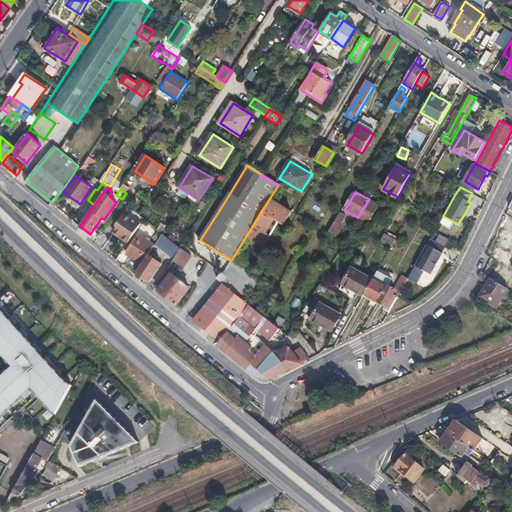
[(262,213),(248,235),(264,245),(270,235),(266,232),(275,218),(284,224),(292,212),(271,199),(262,213)]
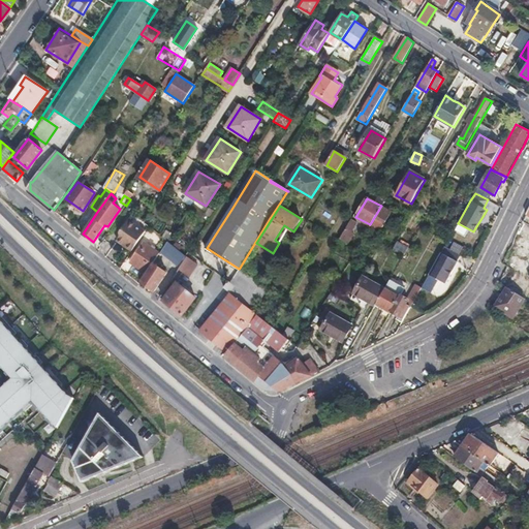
[(118,239),(133,250),(147,230),(150,225),(145,221),(133,213),(130,218),(121,230),(121,235),(118,239)]
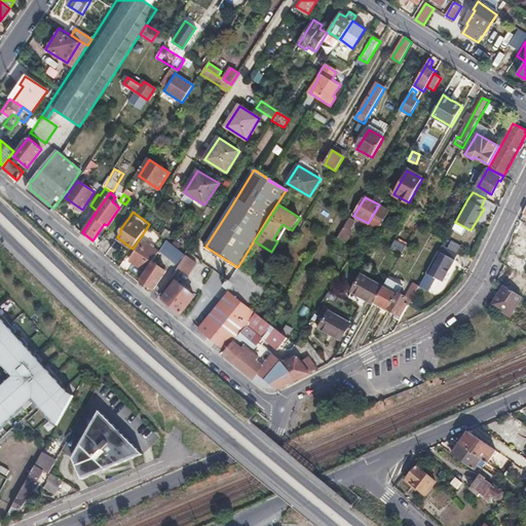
[(349,218),(338,237),(346,241),(352,231),(350,230),(354,221),(349,218)]
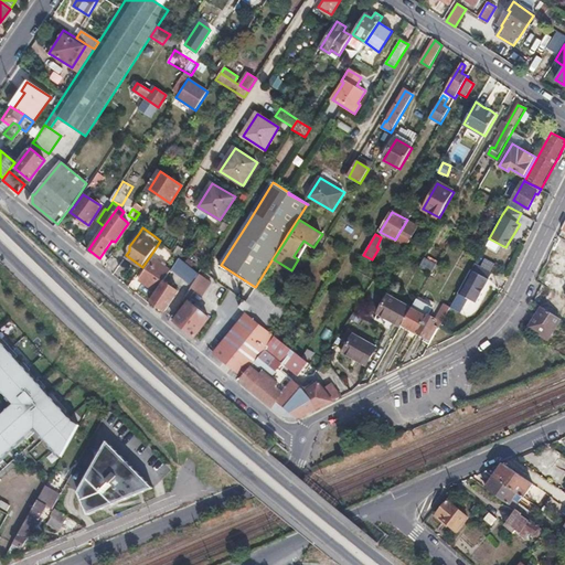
[(429,251),(420,268),(433,274),(441,257),(429,251)]
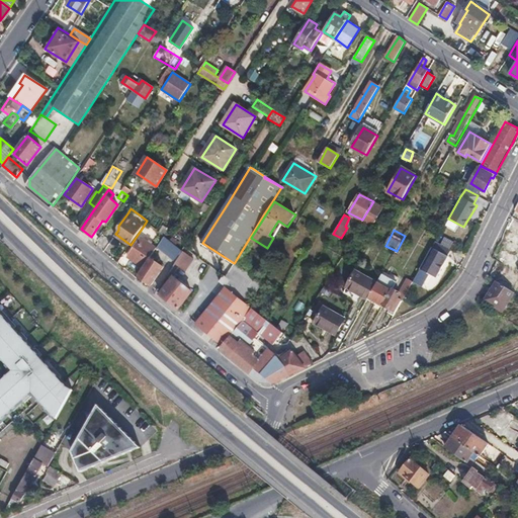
[(183,251),(164,236),(157,247),(176,262),(183,251)]
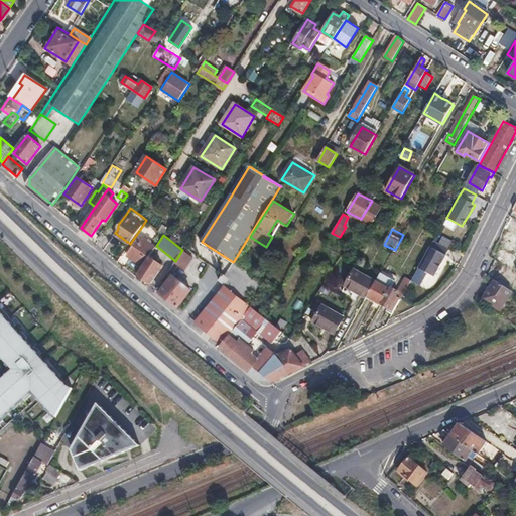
[(128,255),(143,266),(149,257),(156,247),(141,236),(128,255)]
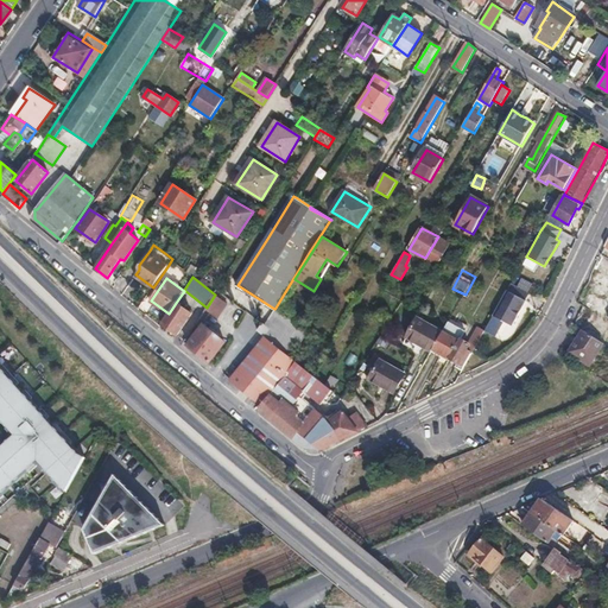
[(531,293),(512,282),(507,290),(526,301),(531,293)]
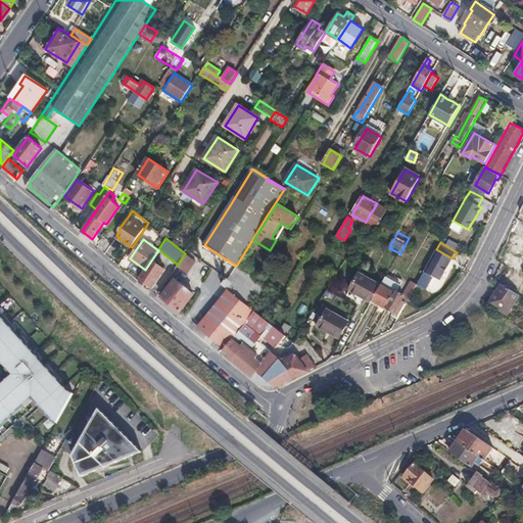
[(453,258),(436,249),(429,260),(424,270),(434,276),(440,280),(453,258)]
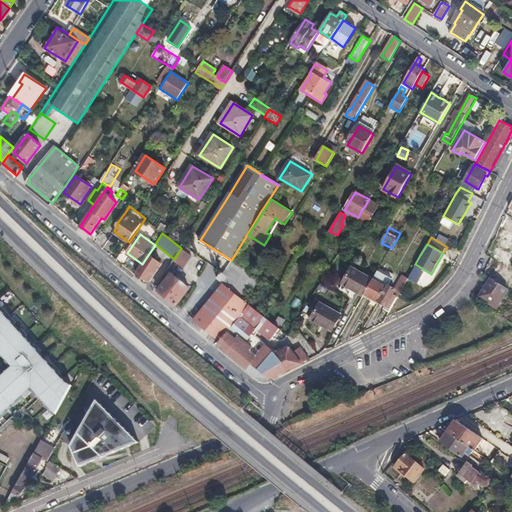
[(174,259),(173,260),(183,268),(190,255),(181,248),(174,259)]
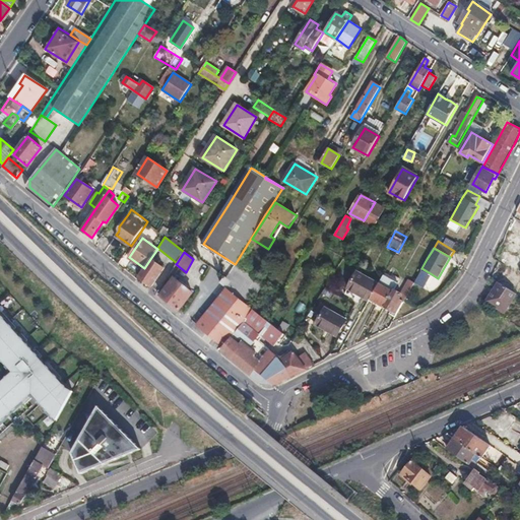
[(144,268),(138,276),(151,285),(163,268),(150,259),(144,268)]
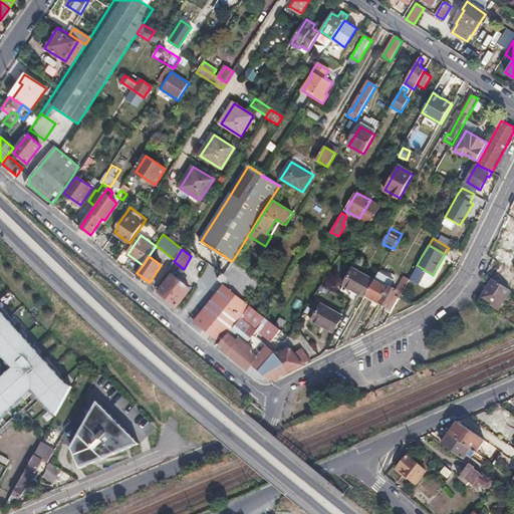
[(232,261),(220,281),(225,285),(247,303),(260,281),(234,260),(233,260),(232,261)]
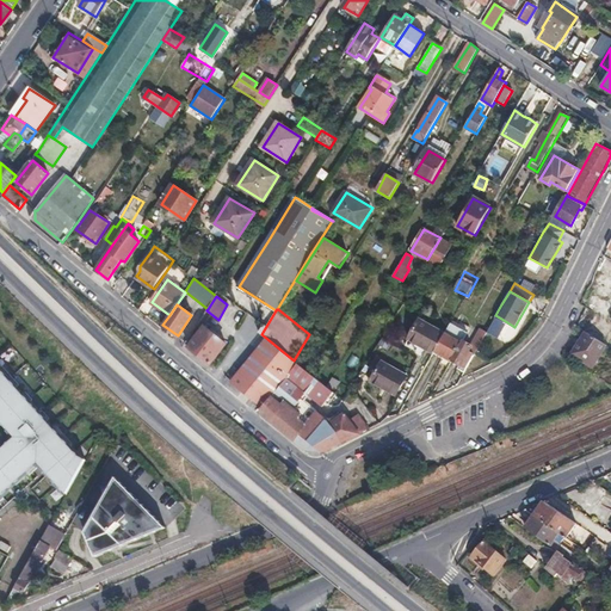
[(488,328),(487,331),(498,338),(507,322),(495,315),(488,328)]
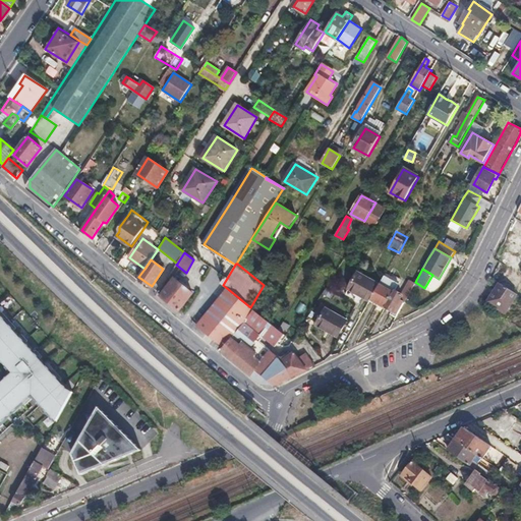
[(520,276),(512,271),(506,282),(520,291),(520,276)]
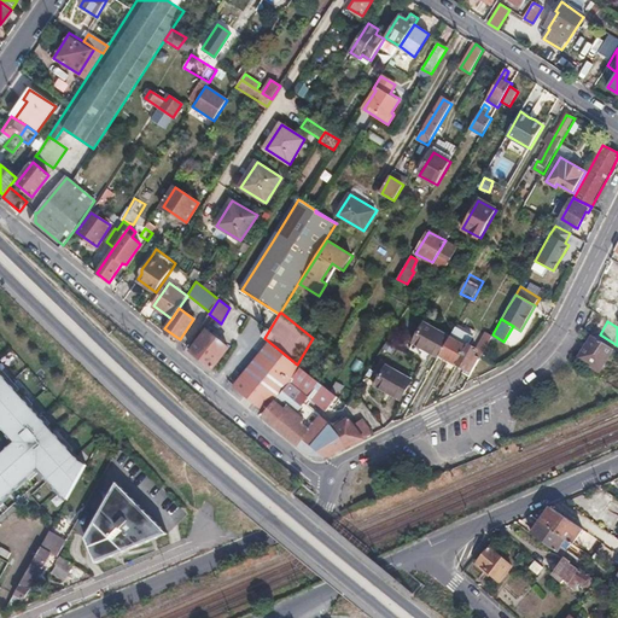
[(449,337),(467,347),(468,344),(474,333),(458,324),(449,337)]
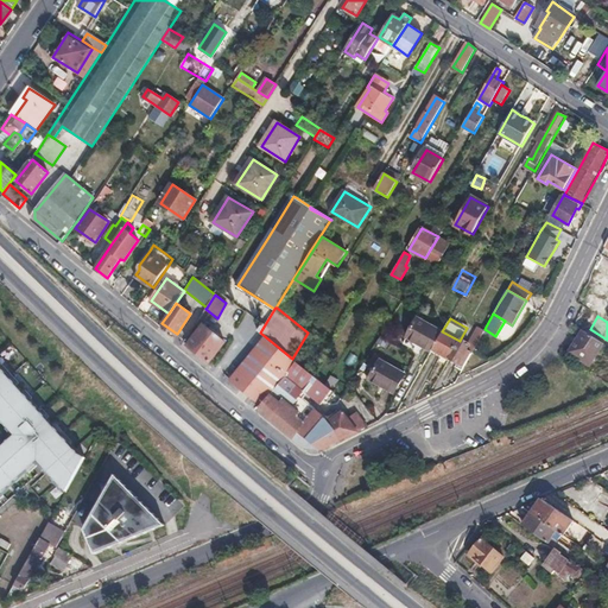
[(407,337),(431,350),(432,349),(442,333),(417,320),(407,337)]
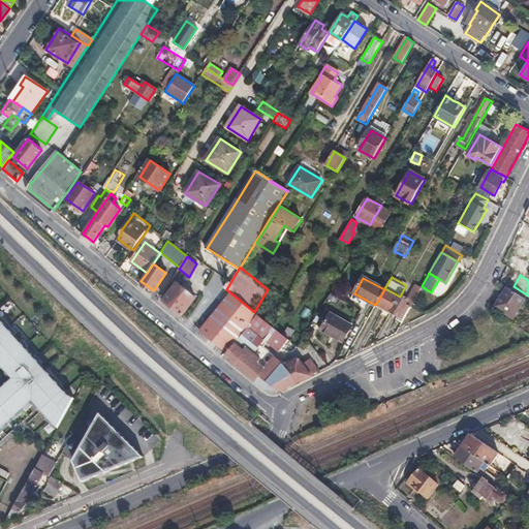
[(400,297),(392,312),(404,318),(412,304),(422,286),(423,284),(418,281),(409,299),(401,294),(400,297)]
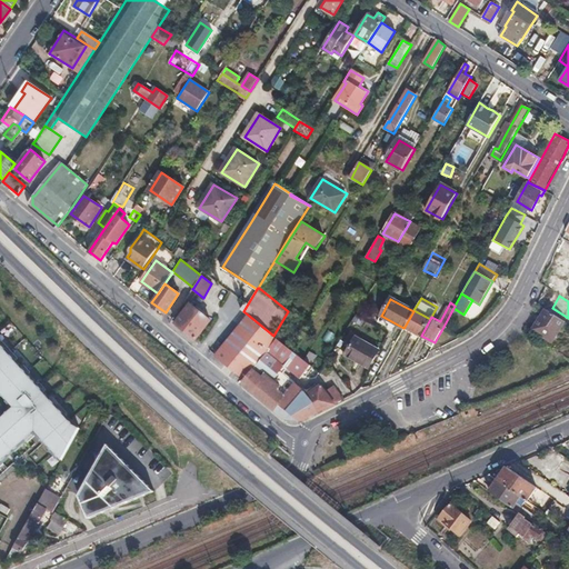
[(190,305),(176,323),(196,339),(210,321),(190,305)]
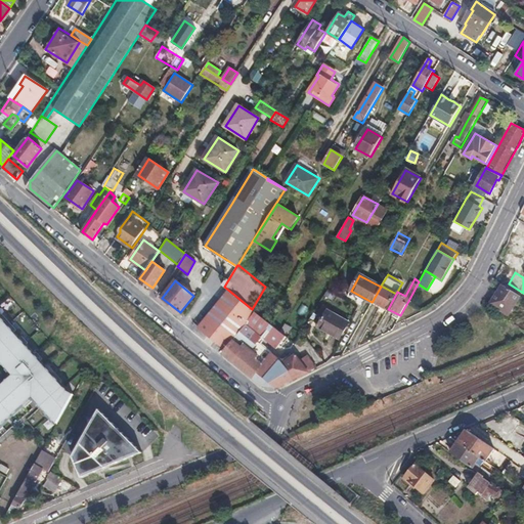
[(520,295),(504,285),(491,303),(508,314),(520,295)]
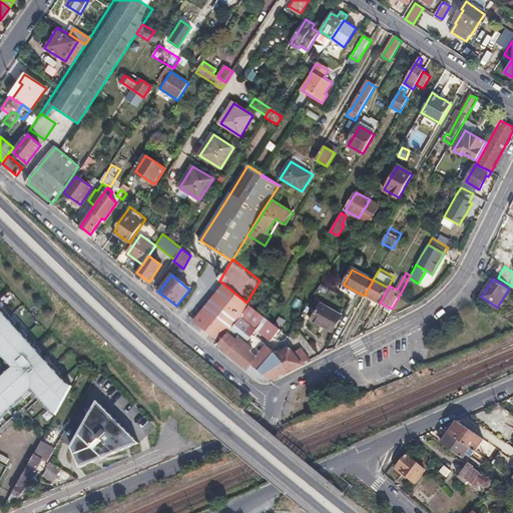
[(365,295),(380,303),(388,288),(373,280),(373,281),(365,295)]
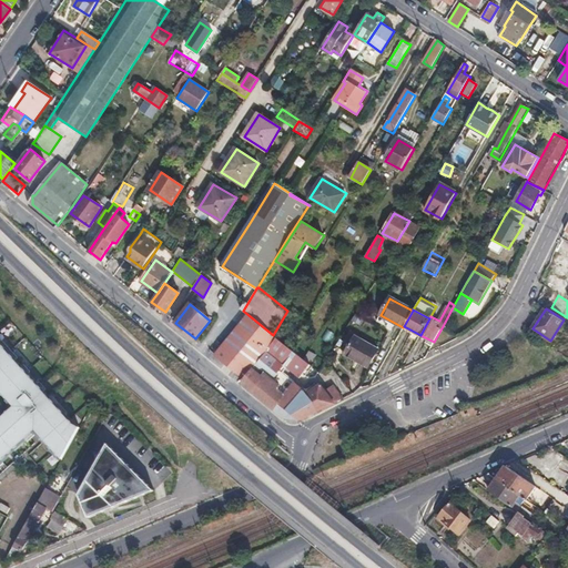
[(249,315),(215,355),(245,378),(242,384),(272,408),(272,411),(286,422),(295,421),(320,411),(343,398),(334,387),(325,392),(321,385),(308,394),(294,382),(298,377),(303,373),(308,378),(315,377),(320,372),(304,359),(294,352),(273,335),(249,315)]
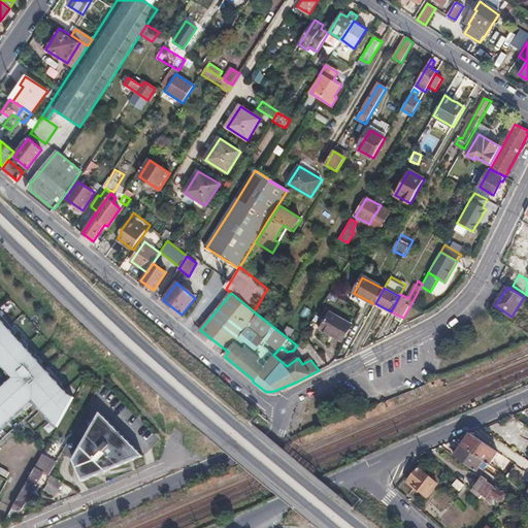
[(321,328),(342,340),(352,325),(330,312),(321,328)]
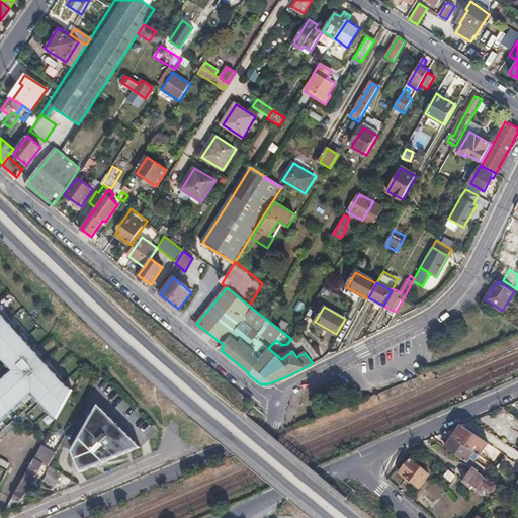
[(0,353),(14,368),(0,381),(0,425),(34,393),(55,415),(79,392),(72,384),(0,309),(0,353)]
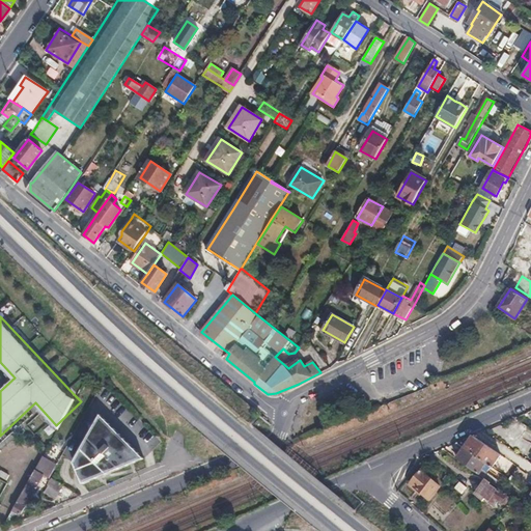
[(73,462),(76,464),(87,481),(147,454),(100,414),(73,462)]
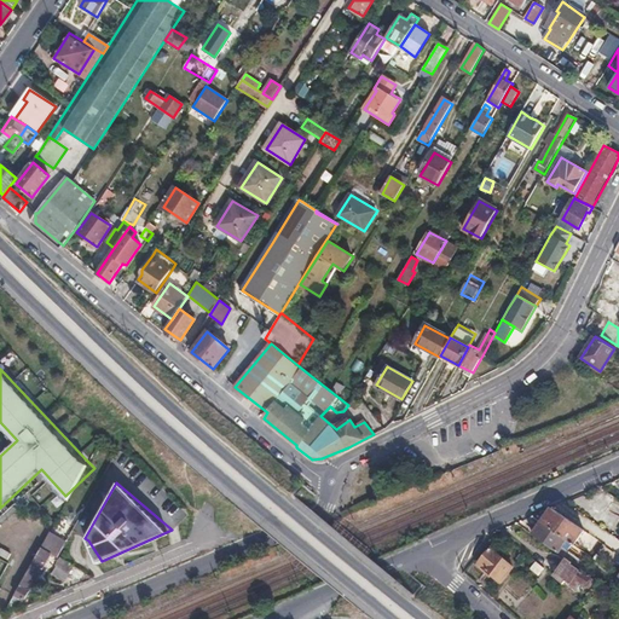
[(551,508),(532,516),(542,524),(566,541),(573,544),(583,530),(551,508)]
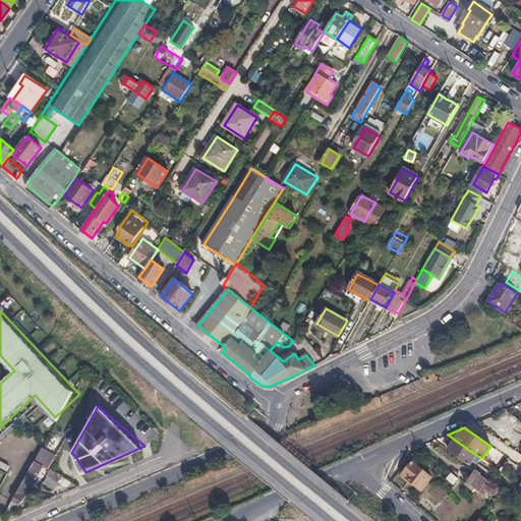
[(476,455),(456,441),(448,451),(469,465),(476,455)]
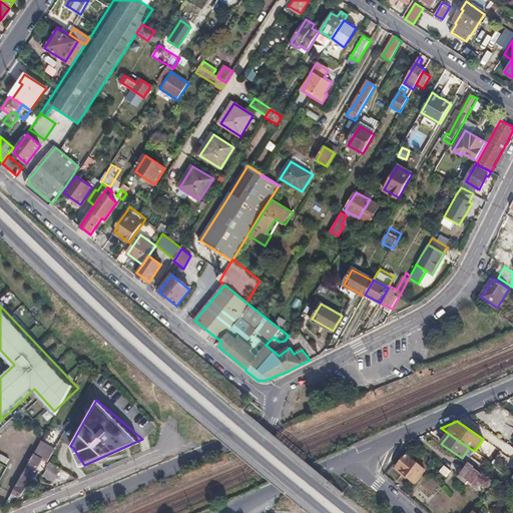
[(43,438),(9,499),(12,501),(14,505),(19,503),(17,499),(19,496),(20,497),(51,442),(43,438)]
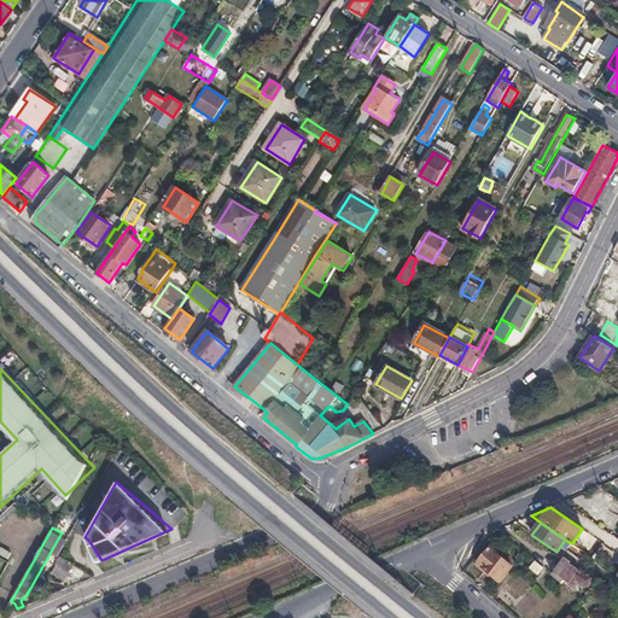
[(572,543),(565,540),(557,552),(563,557),(572,543)]
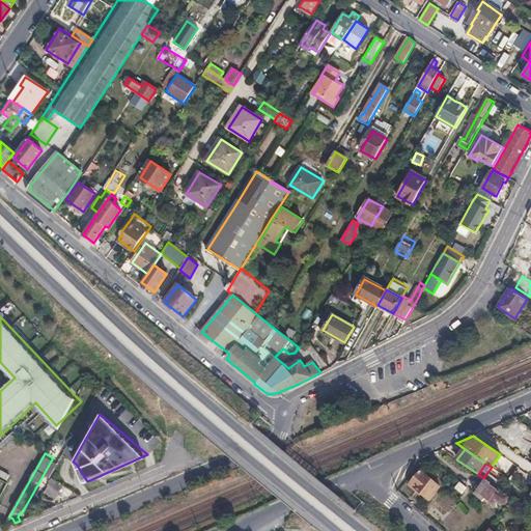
[(440,487),(422,472),(411,484),(428,500),(440,487)]
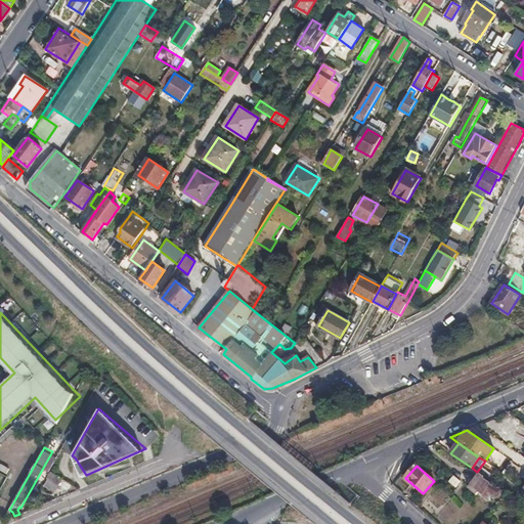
[(55,491),(62,480),(50,473),(43,484),(55,491)]
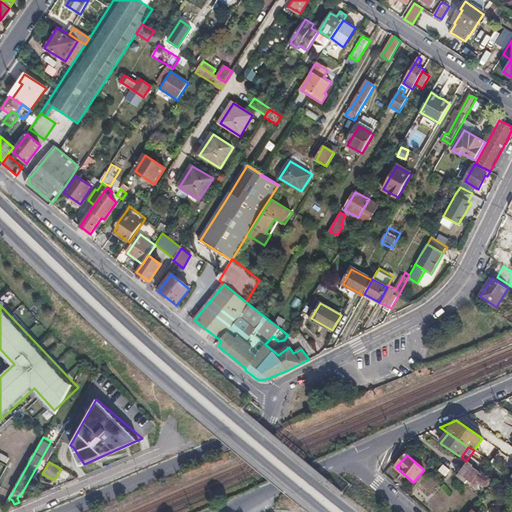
[(456,477),(464,484),(467,481),(476,487),(479,483),(485,487),(490,481),(471,468),(473,465),(468,462),(456,477)]
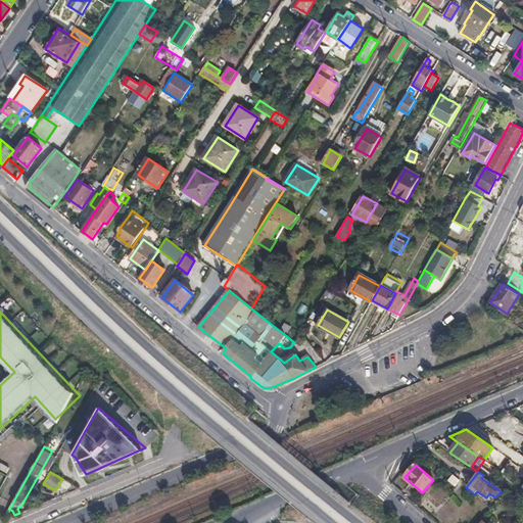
[(459,480),(452,474),(446,480),(454,486),(459,480)]
